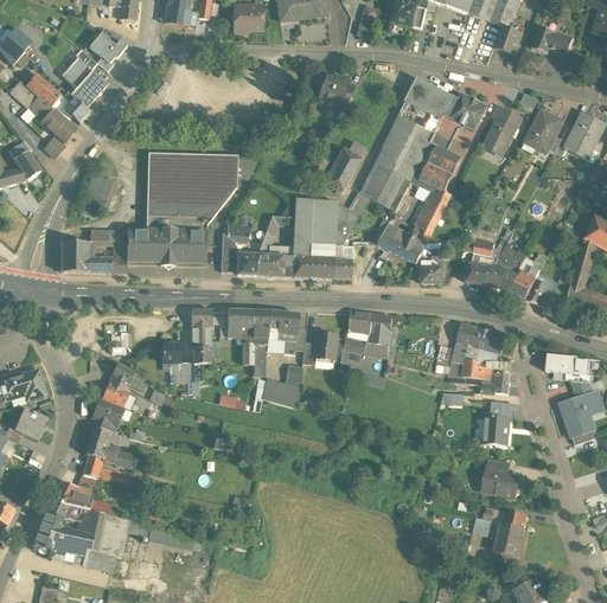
[(119,0),(119,8),(136,10),(136,0),(119,0)]
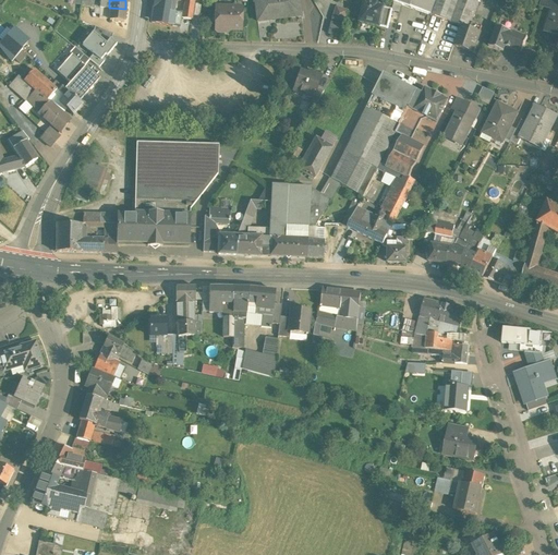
[(154,0),(152,21),(172,23),(174,11),(172,11),(173,8),(174,0),(154,0)]
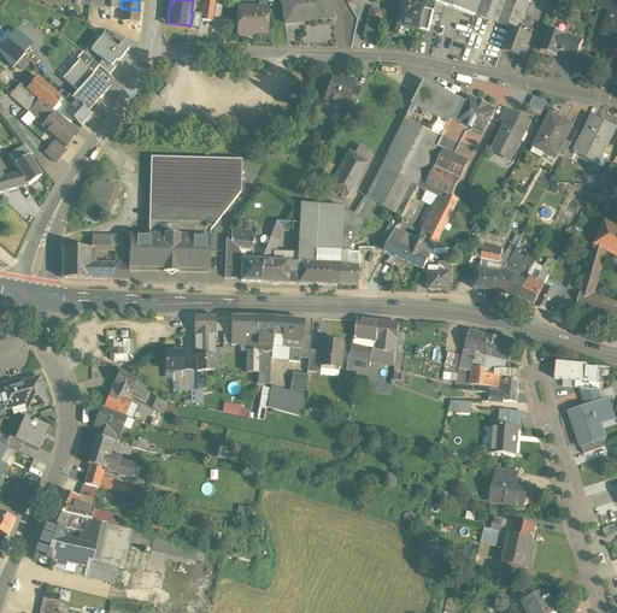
[(205,0),(203,17),(211,18),(213,0),(205,0)]
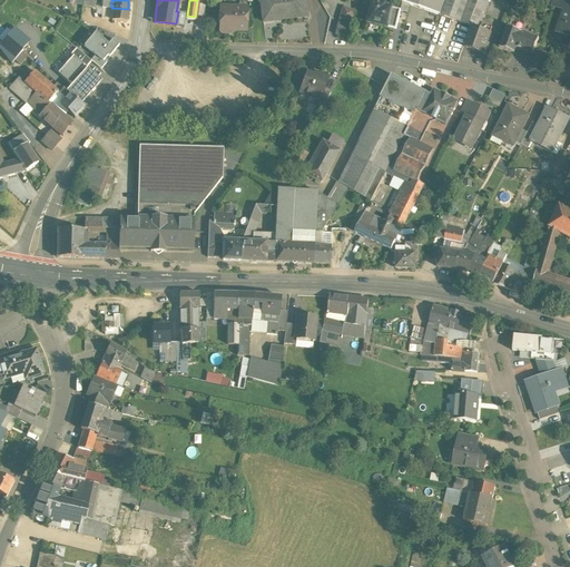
[(267,0),(262,1),(264,19),(276,18),(275,13),(295,10),(296,15),(308,13),(306,0),(267,0)]
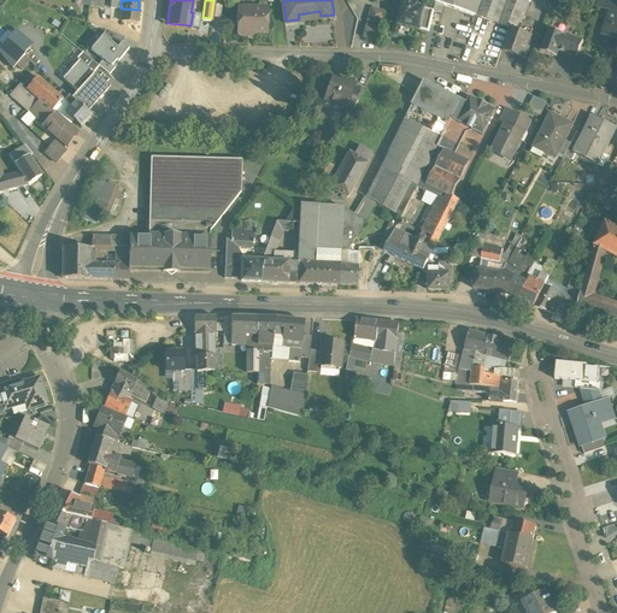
[(433,7),(416,4),(417,0),(403,0),(398,22),(419,27),(428,28),(433,7)]
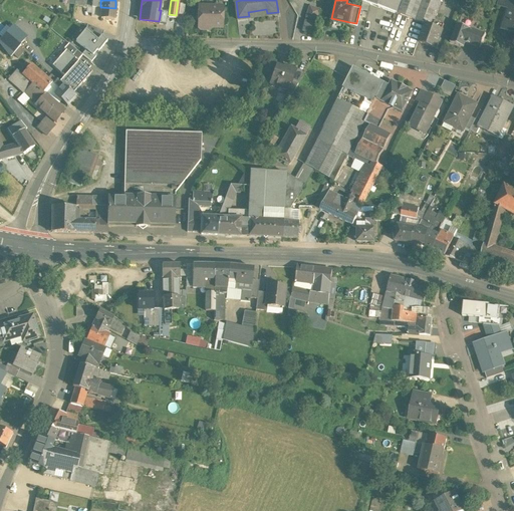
[(365,0),(397,11),(401,0),(365,0)]
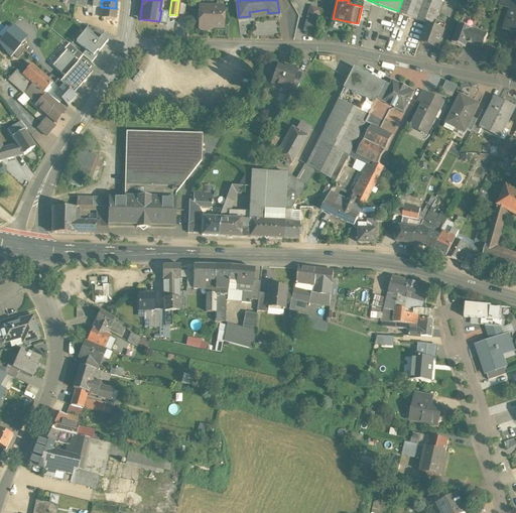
[(402,0),(398,11),(416,18),(422,0),(402,0)]
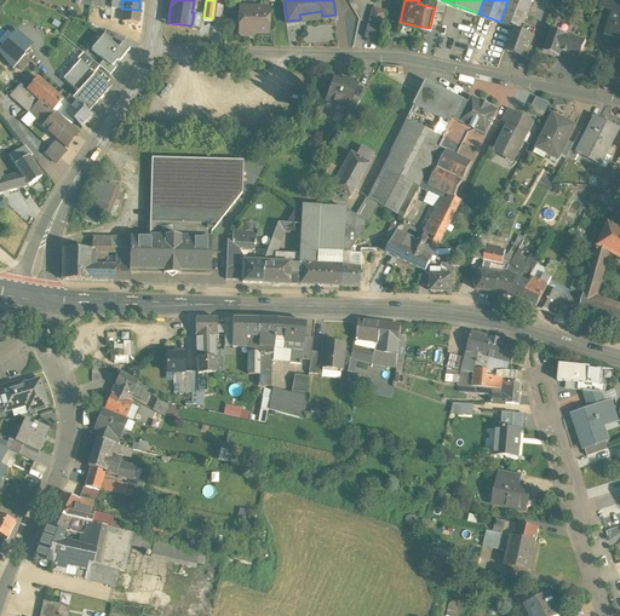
[(532,0),(507,0),(500,22),(512,27),(514,26),(521,28),(532,0)]
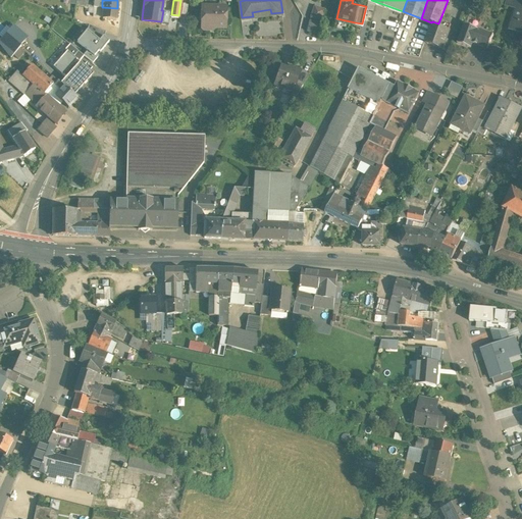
[(521,0),(518,7),(512,24),(521,28),(521,0)]
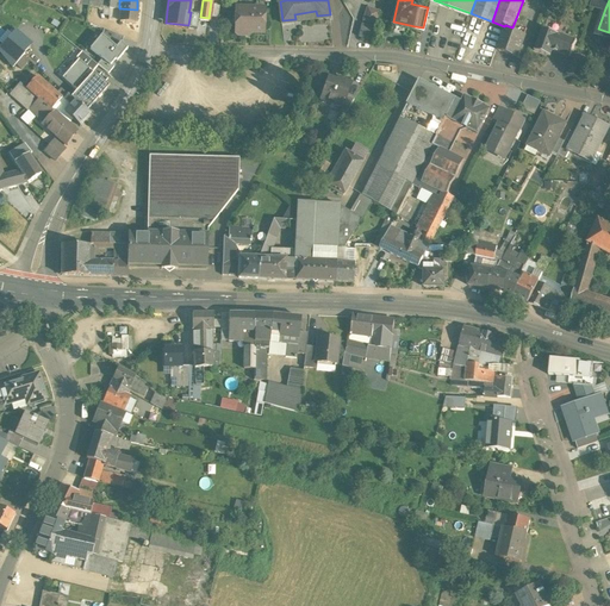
[(381,7),(367,4),(362,18),(377,22),(381,7)]
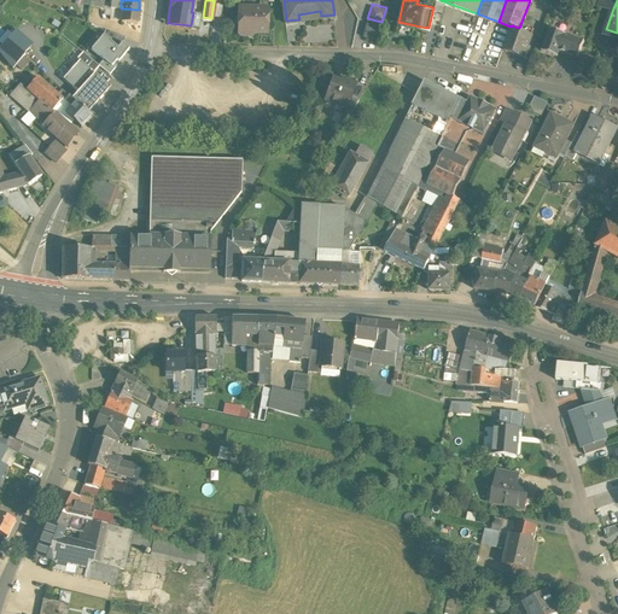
[(267,6),(240,6),(240,13),(238,13),(235,16),(235,19),(238,23),(239,23),(239,31),(243,34),(245,34),(249,30),(266,31),(267,6)]
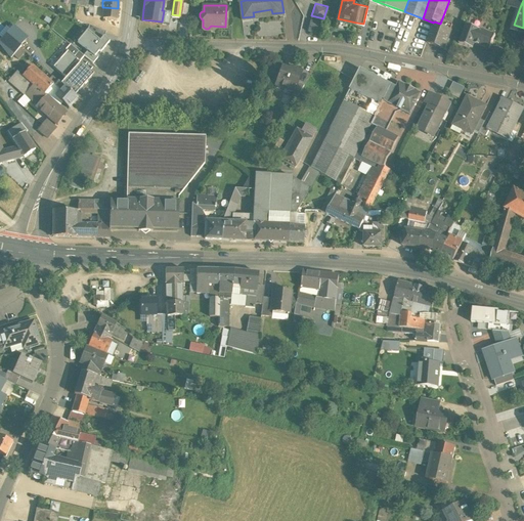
[(117,17),(118,8),(102,7),(101,15),(117,17)]
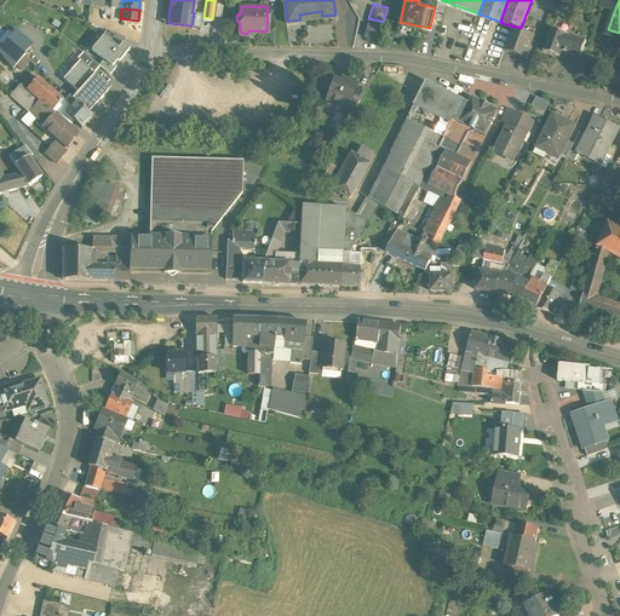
[(202,10),(193,9),(191,12),(194,12),(191,26),(200,27),(202,10)]
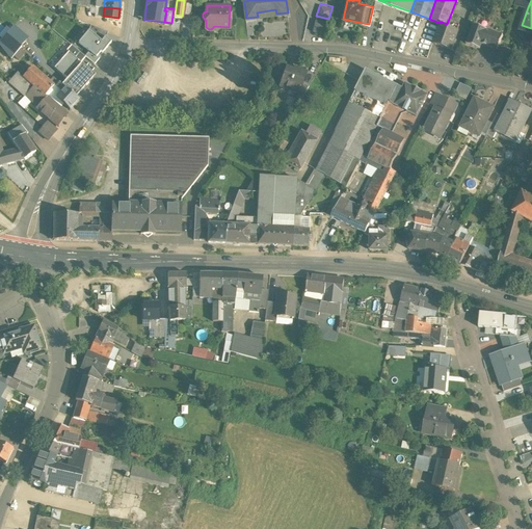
[(325,21),(316,19),(314,29),(323,31),(325,21)]
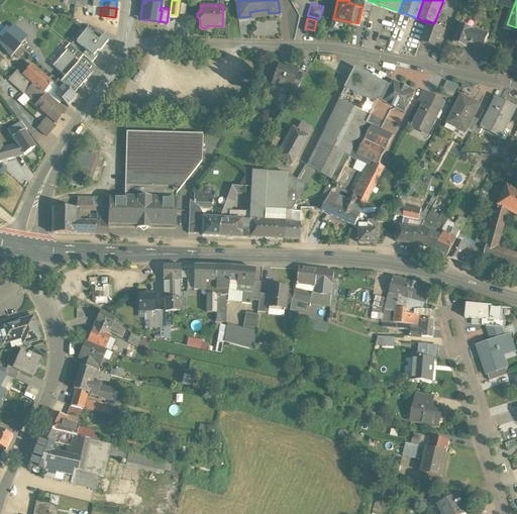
[(434,23),(428,21),(427,22),(421,39),(437,45),(444,27),(434,23)]
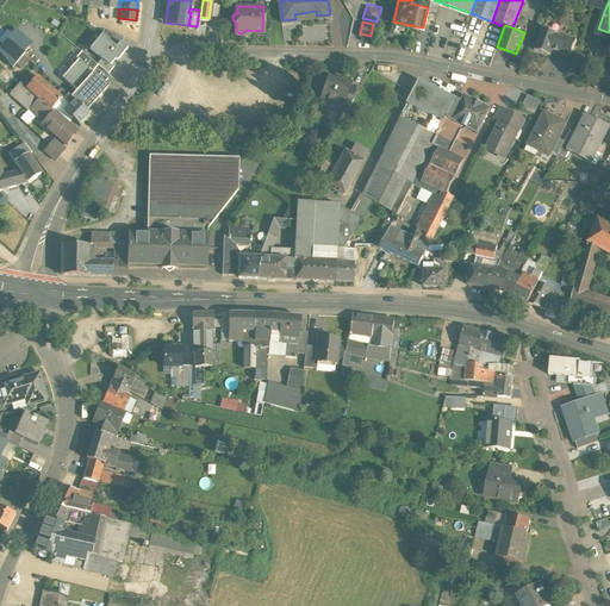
[(577,38),(542,25),(534,48),(549,54),(552,48),(571,55),(577,38)]
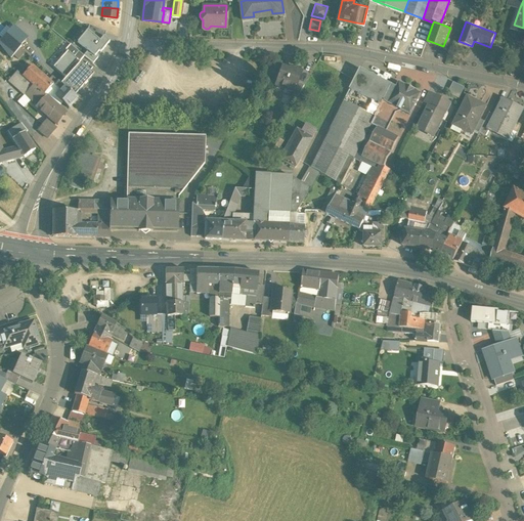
[(87,28),(100,38),(103,35),(104,34),(105,30),(89,24),(87,28)]
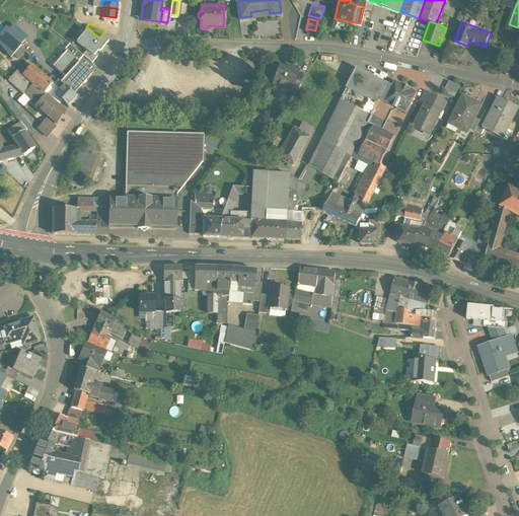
[(25,37),(11,24),(5,31),(12,39),(13,39),(19,45),(25,37)]
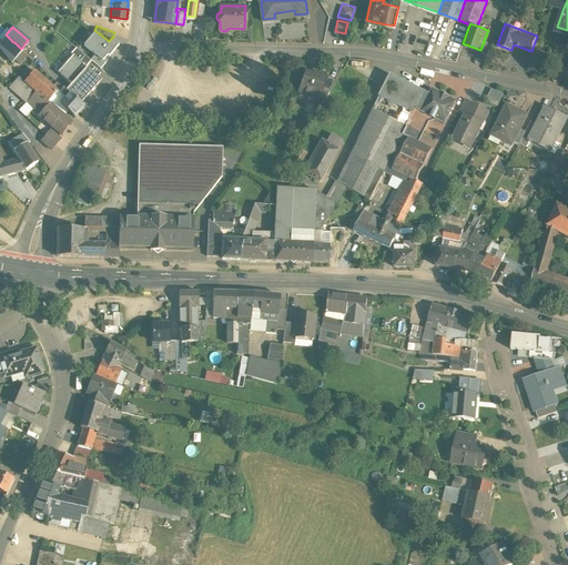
[(109,41),(94,30),(84,42),(97,52),(103,58),(108,52),(109,53),(118,42),(118,41),(112,38),(109,41)]
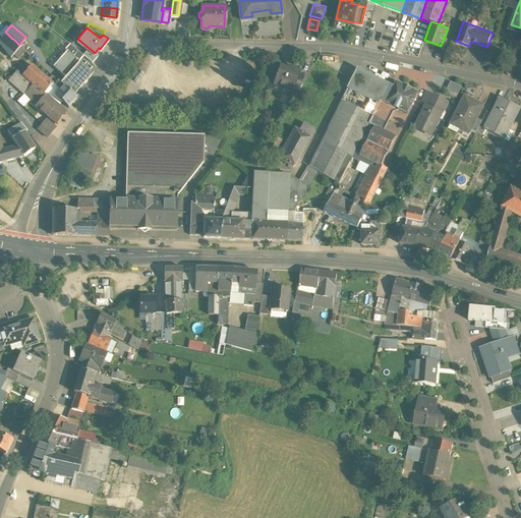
[(12,39),(5,32),(0,37),(0,43),(10,56),(19,45),(13,39),(12,39)]
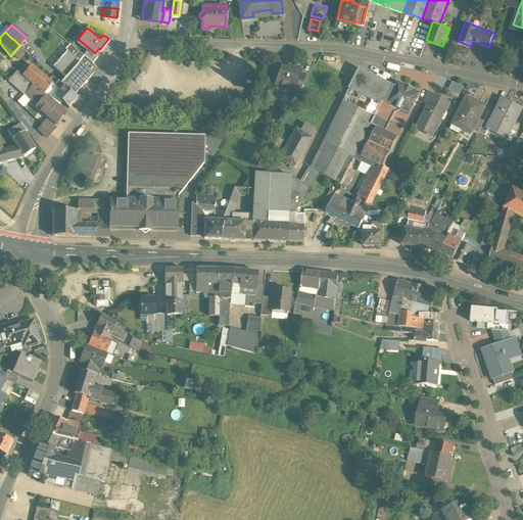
[(84,53),(69,42),(65,48),(67,49),(79,59),(84,53)]
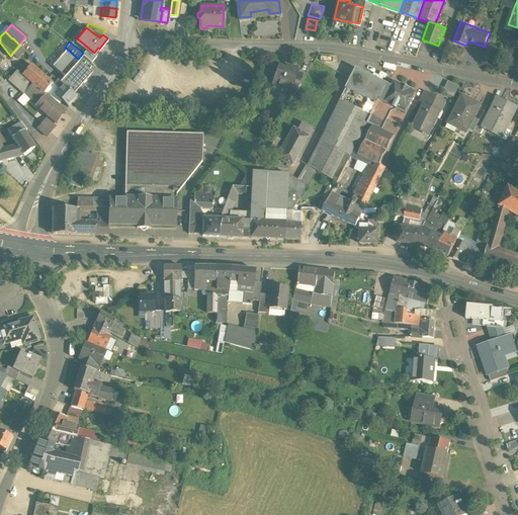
[(499,48),(488,44),(482,61),(493,65),(499,48)]
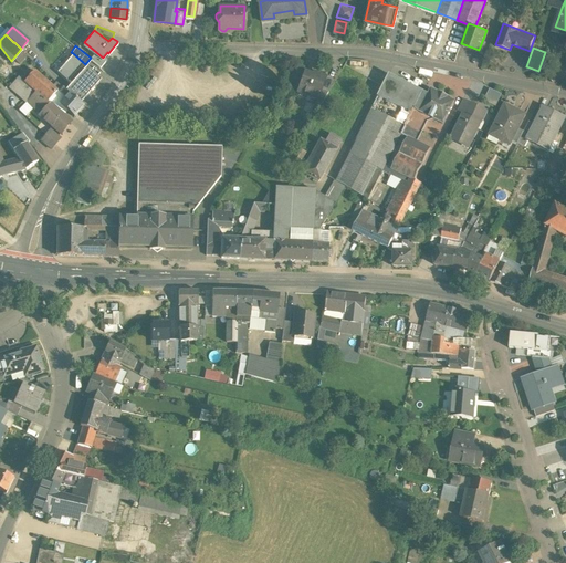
[(103,58),(96,52),(91,58),(100,65),(104,59),(103,58)]
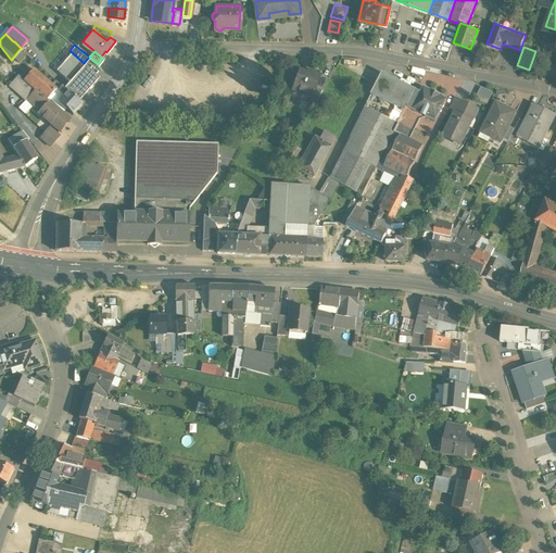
[(84,63),(72,52),(58,68),(70,80),(85,64),(84,63)]
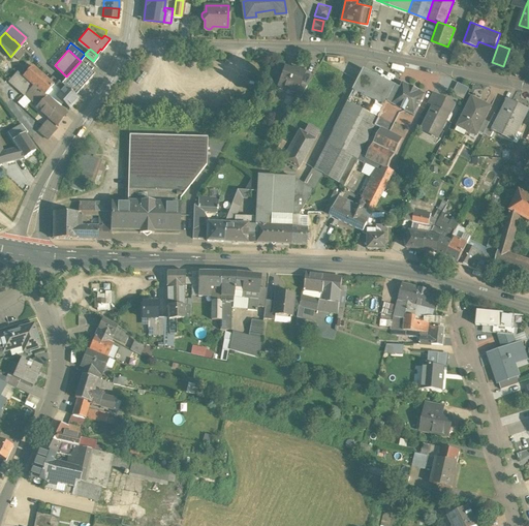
[(94,73),(81,61),(66,76),(61,83),(74,94),(94,73)]
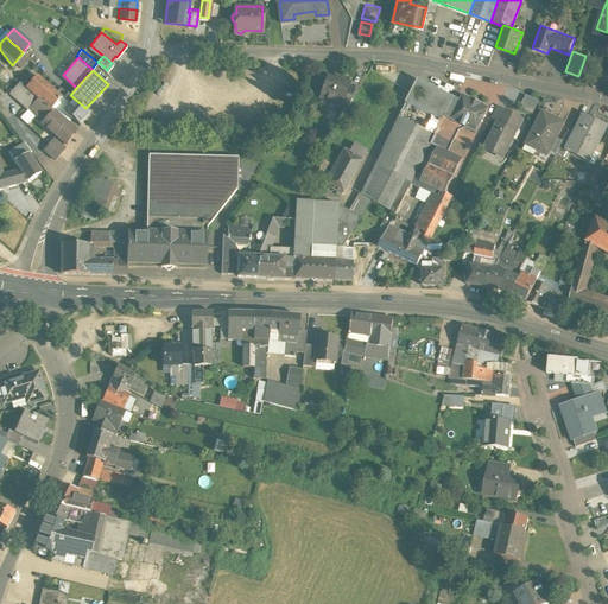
[(61,96),(37,72),(25,86),(38,96),(50,108),(51,107),(61,96)]
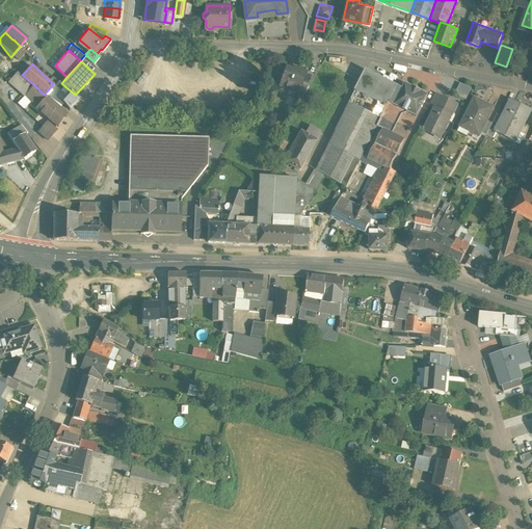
[(306,69),(294,64),(293,69),(286,65),(280,81),(297,88),(301,80),(306,69)]
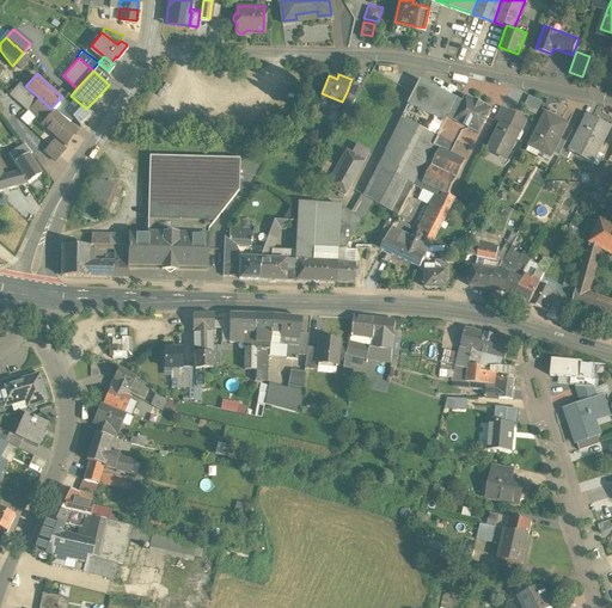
[(458,96),(420,75),(408,100),(377,161),(415,180),(438,135),(448,115),(458,96)]
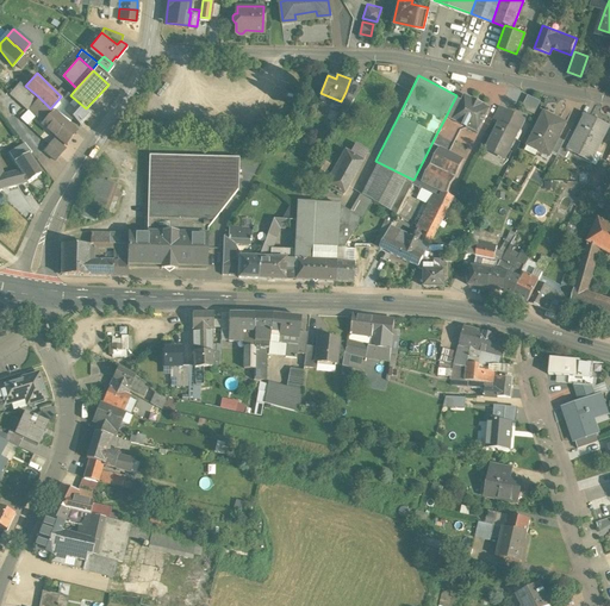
[(354,95),(346,92),(341,101),(340,105),(346,107),(354,95)]
